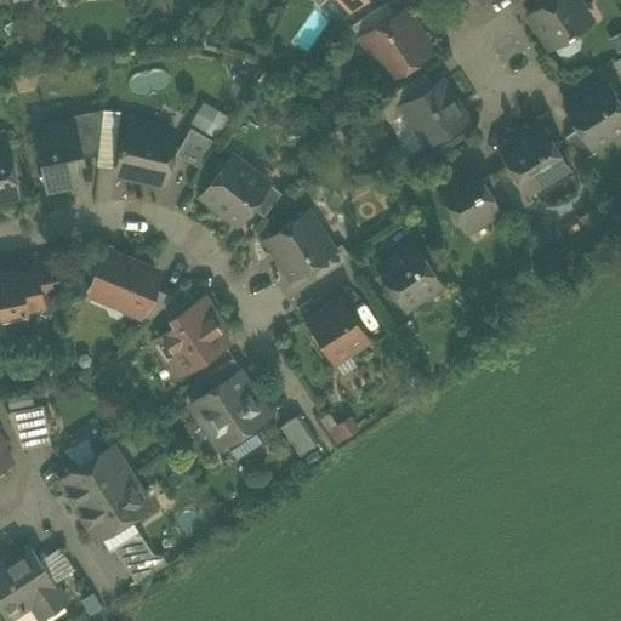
[(346,27),(355,40),(362,35),(360,35),(396,12),(387,0),(346,27)]
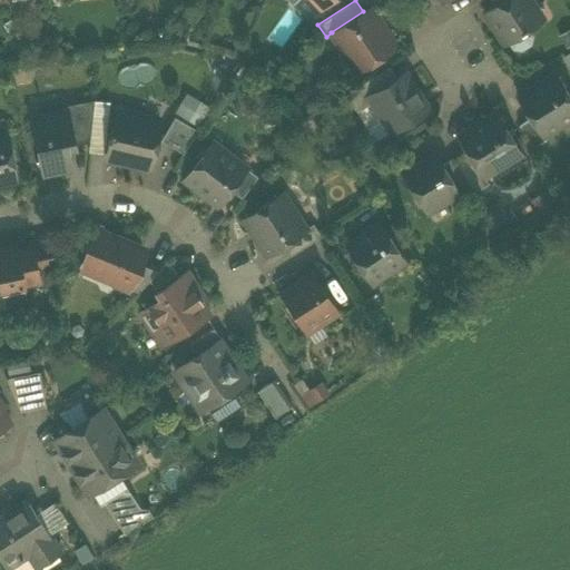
[(504,43),(509,40),(532,26),(542,19),(541,18),(537,20),(530,9),(534,7),(529,0),(501,0),(493,6),(484,11),(504,43)]
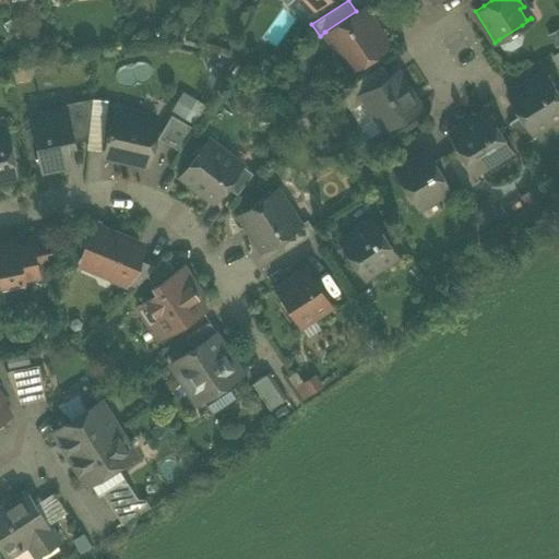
[(334,46),(348,68),(387,44),(364,7),(356,11),(324,32),(325,32),(325,33),(329,31),(337,44),(334,46)]
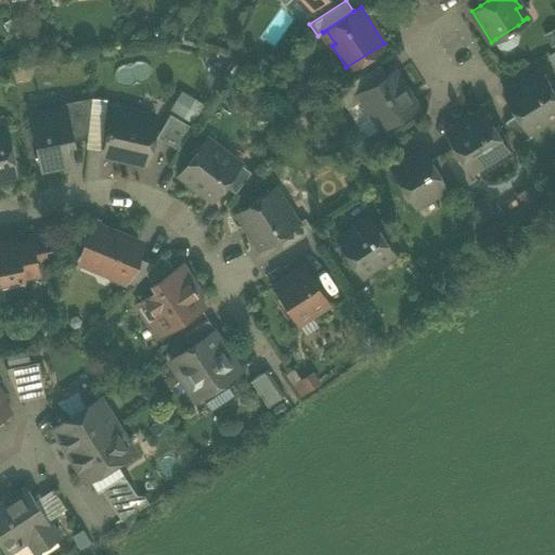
[(527,17),(520,7),(516,9),(523,20),(527,17)]
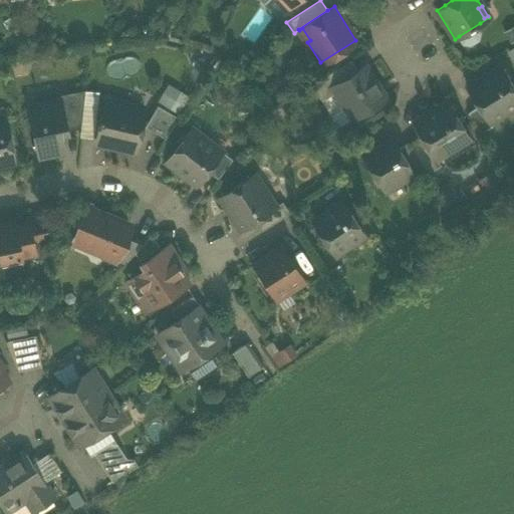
[(485,31),(480,23),(459,36),(463,44),(468,45),(484,35),(485,31)]
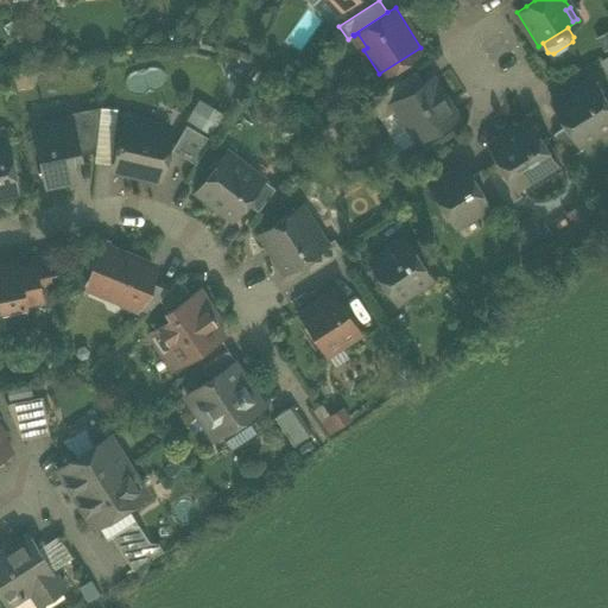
[(354,36),(363,50),(367,48),(358,33),(354,36)]
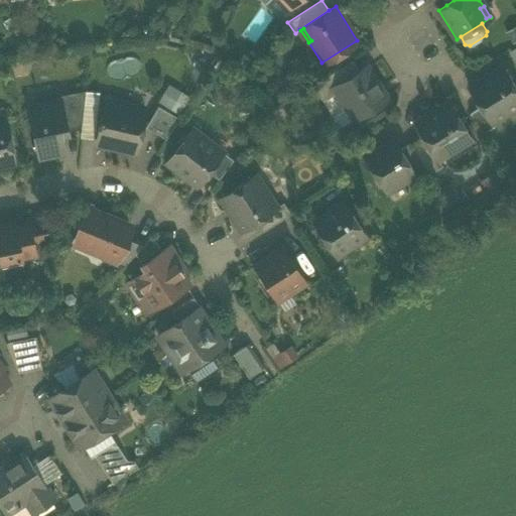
[(311,83),(320,97),(335,88),(334,87),(359,71),(352,57),(311,83)]
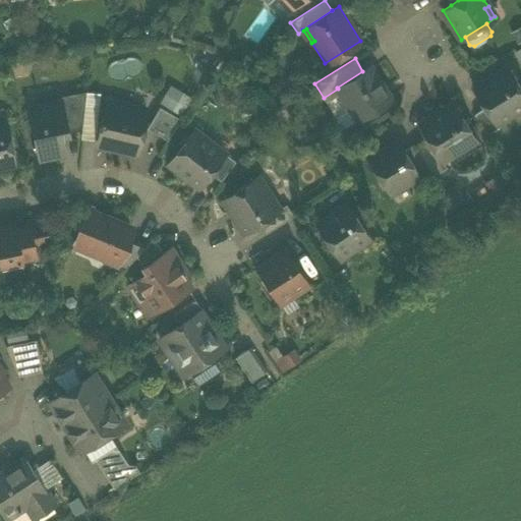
[(338,89),(357,119),(390,98),(369,66),(362,71),(337,88),(338,89)]
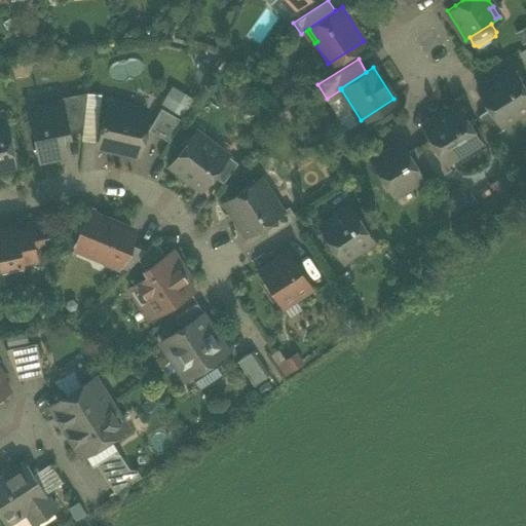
[(489,108),(499,125),(500,124),(498,121),(512,113),(514,116),(525,108),(525,89),(512,67),(477,88),(489,108)]
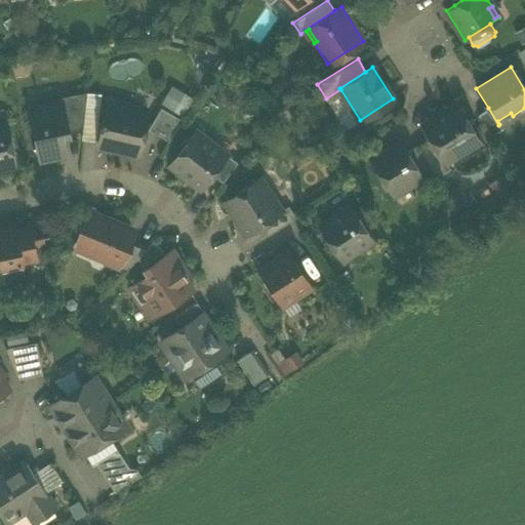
[(161,104),(183,113),(191,93),(169,84),(161,104)]
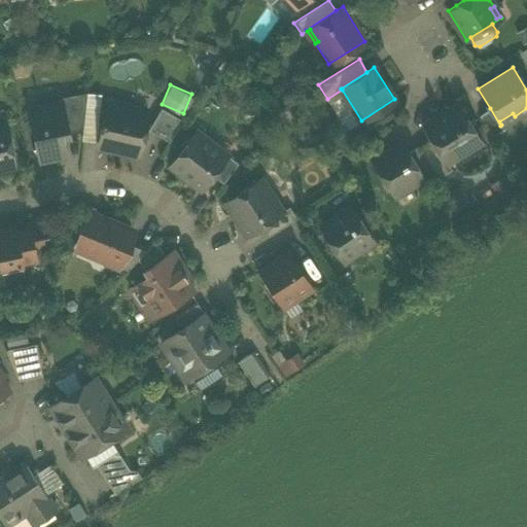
[(62,103),(68,133),(82,130),(85,103),(85,98),(62,103)]
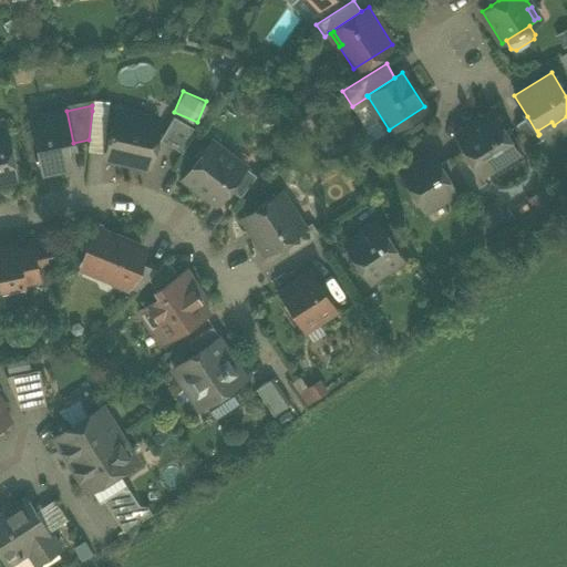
[(105,156),(148,166),(158,125),(141,121),(142,116),(116,110),(111,131),(110,131),(109,135),(110,135),(105,156)]
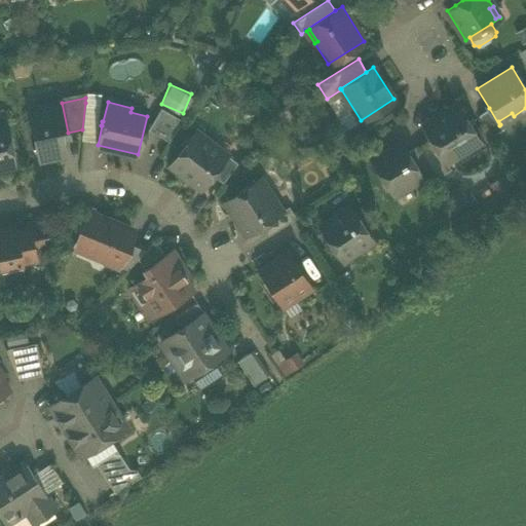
[(29,110),(39,159),(65,153),(61,134),(68,133),(62,103),(29,110)]
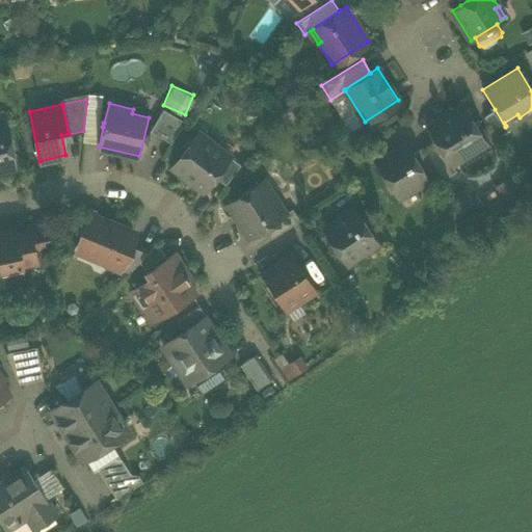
[(100,105),(86,104),(83,131),(82,141),(96,142),(100,105)]
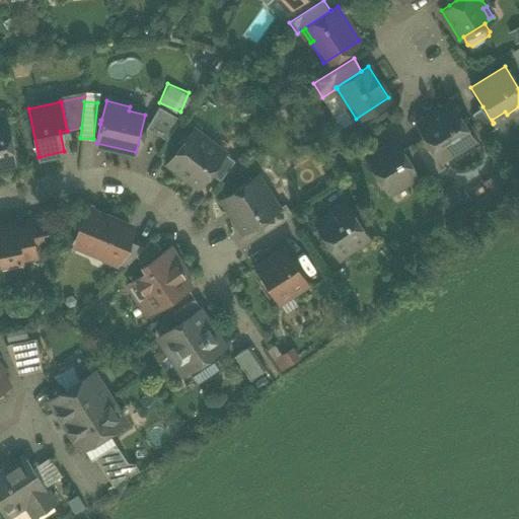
[(424,136),(439,160),(440,160),(438,156),(451,148),(453,152),(473,139),(451,102),(417,124),(424,136)]
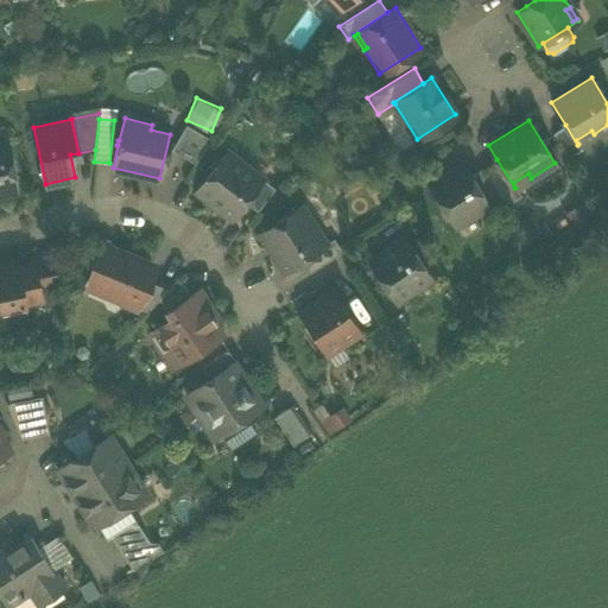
[(171,149),(195,163),(209,138),(185,124),(171,149)]
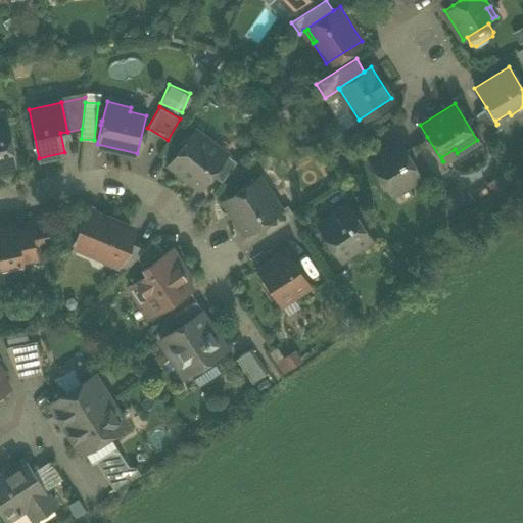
[(476,114),(489,135),(500,128),(497,124),(496,125),(486,107),(476,114)]
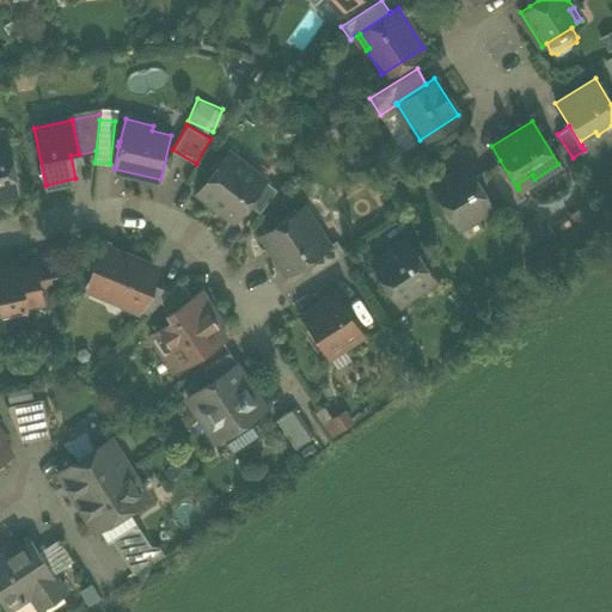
[(580,141),(582,145),(598,135),(595,132),(580,141)]
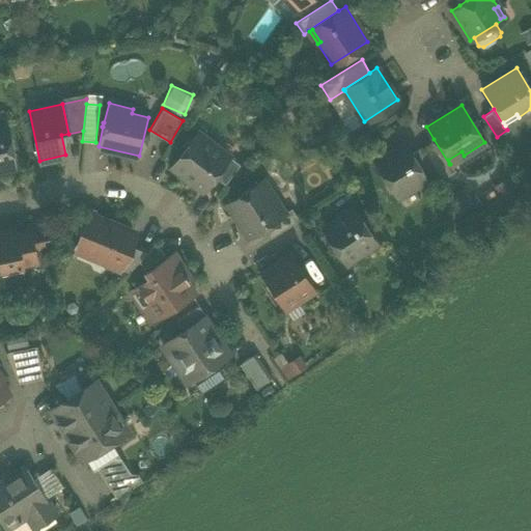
[(0,168),(15,165),(6,124),(0,126),(0,168)]
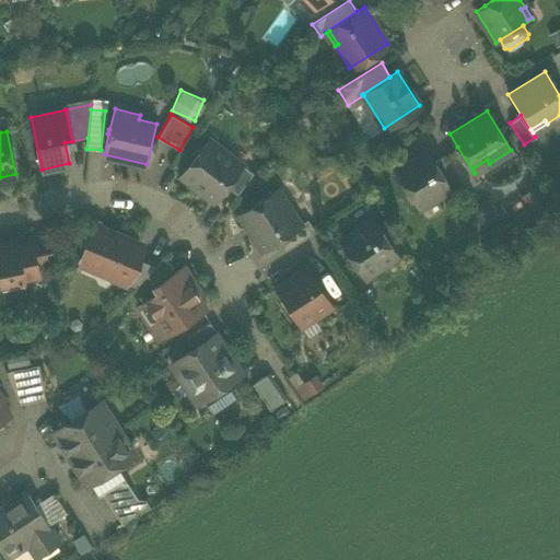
[(179,175),(214,201),(222,191),(238,171),(240,168),(225,158),(229,154),(207,139),(179,175)]
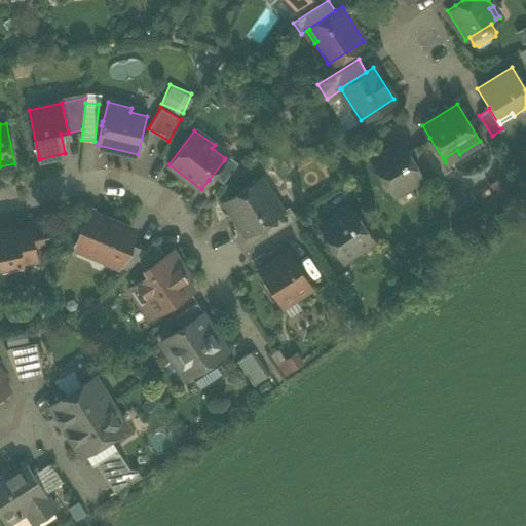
[(429,138),(418,146),(438,177),(450,168),(446,162),(445,162),(429,138)]
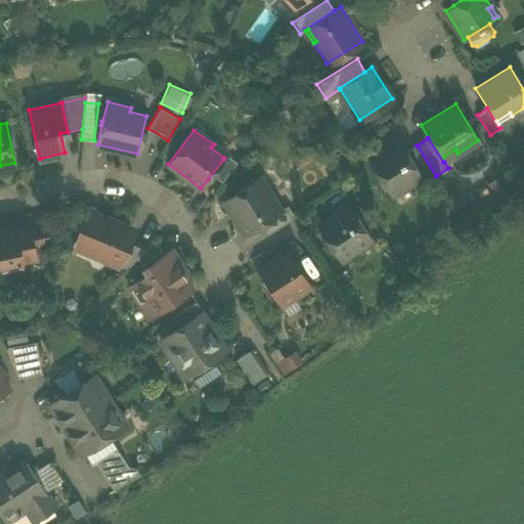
[(369,160),(391,194),(393,193),(391,189),(400,184),(402,187),(421,176),(405,151),(399,141),(369,160)]
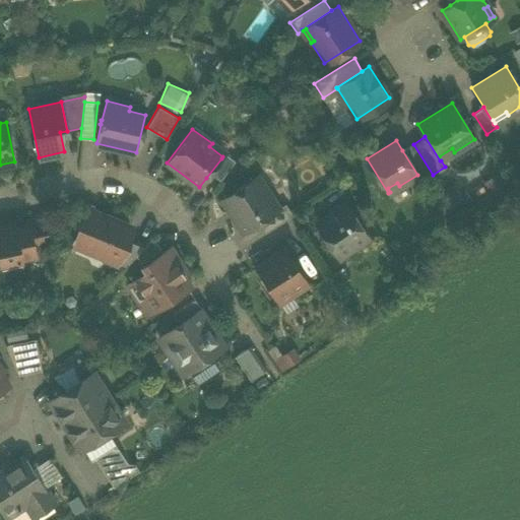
[(224,153),(212,143),(209,146),(222,156),(224,153)]
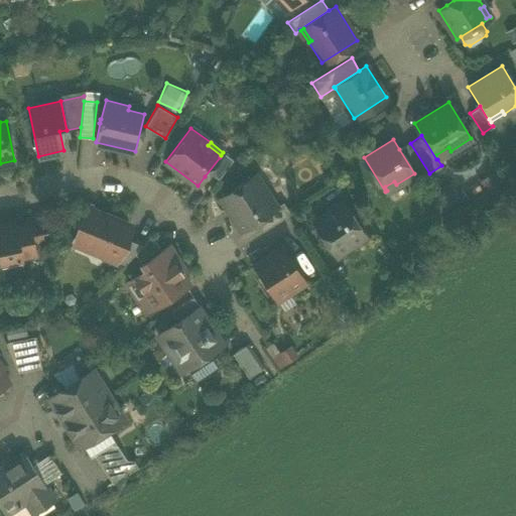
[(419,180),(429,173),(410,143),(399,149),(414,173),(419,180)]
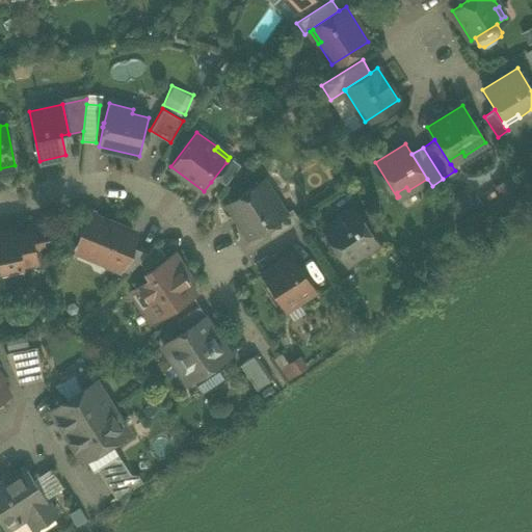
[(106,171),(110,152),(101,151),(98,169),(106,171)]
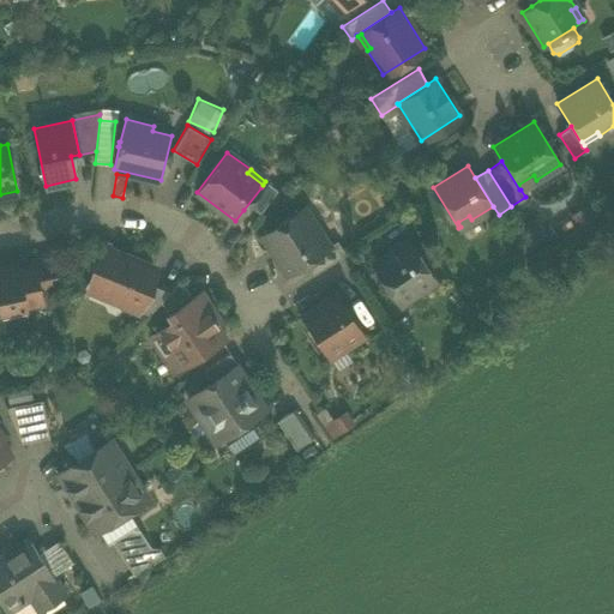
[(518,185),(521,190),(536,180),(534,175),(518,185)]
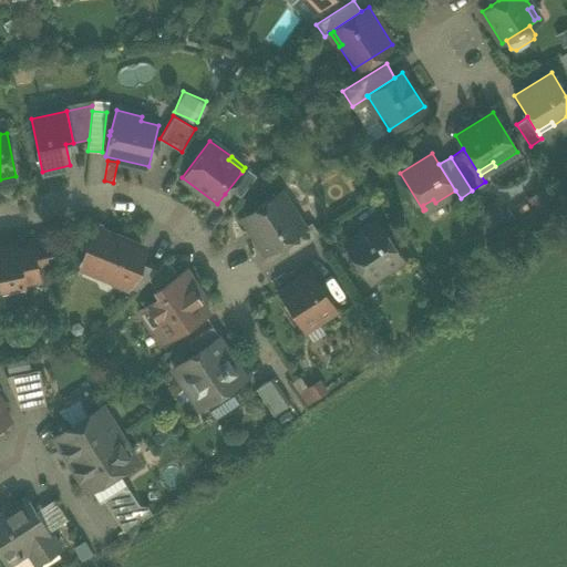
[(225,194),(236,202),(251,181),(241,173),(225,194)]
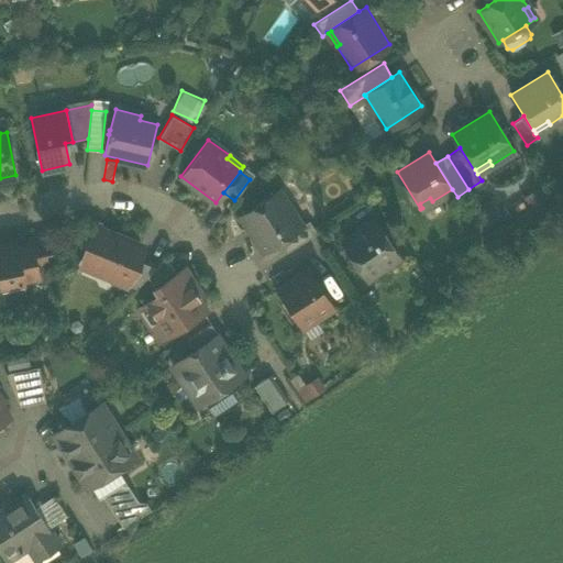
[(239,216),(264,252),(280,242),(302,227),(301,225),(298,229),(288,214),(293,212),(277,190),(239,216)]
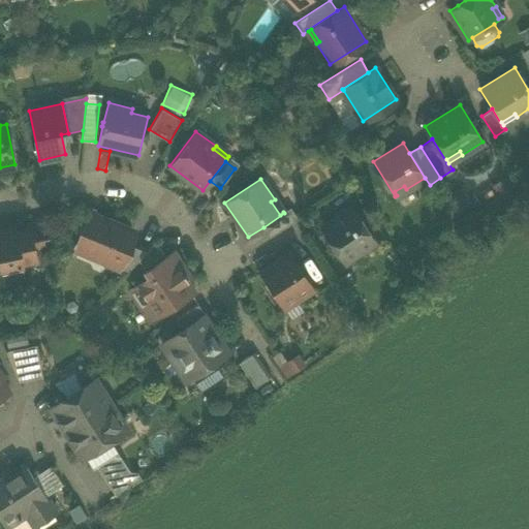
[(395,191),(397,195),(406,189),(404,186),(395,191)]
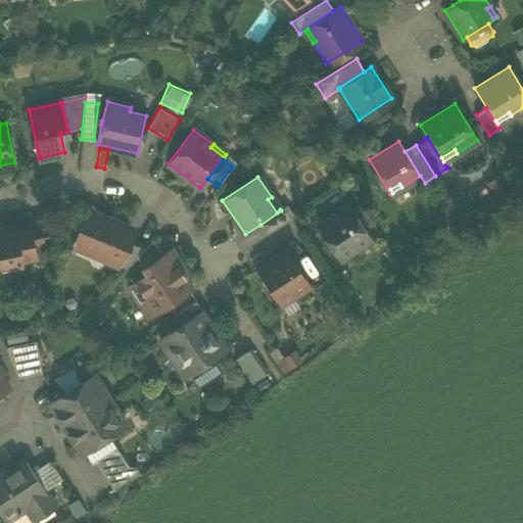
[(280,209),(272,197),(268,199),(277,212),(280,209)]
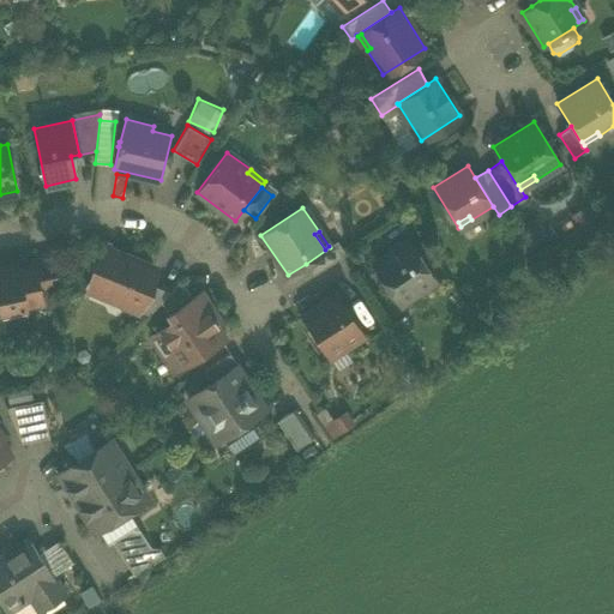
[(306,264),(313,275),(345,254),(337,241),(329,246),(330,247),(306,264)]
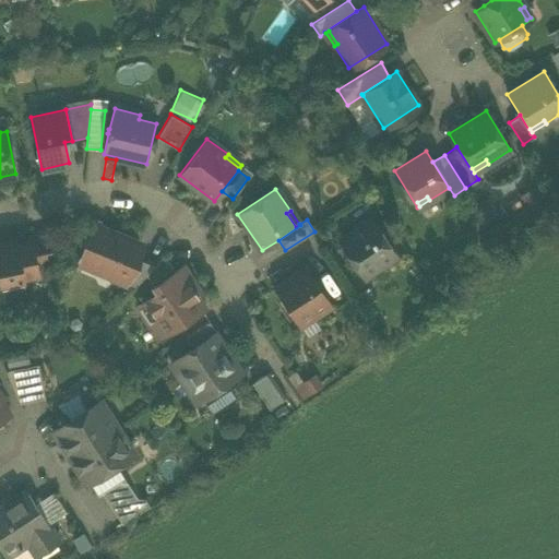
[(340,241),(364,277),(366,276),(363,273),(375,264),(377,269),(396,256),(372,219),(340,241)]
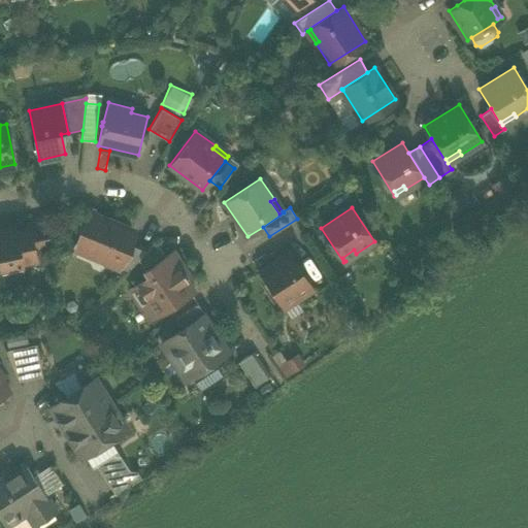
[(108,262),(117,266),(127,242),(132,230),(110,222),(110,220),(94,212),(88,225),(81,228),(79,231),(83,238),(79,244),(83,252),(93,256),(98,254),(106,257),(108,262)]
